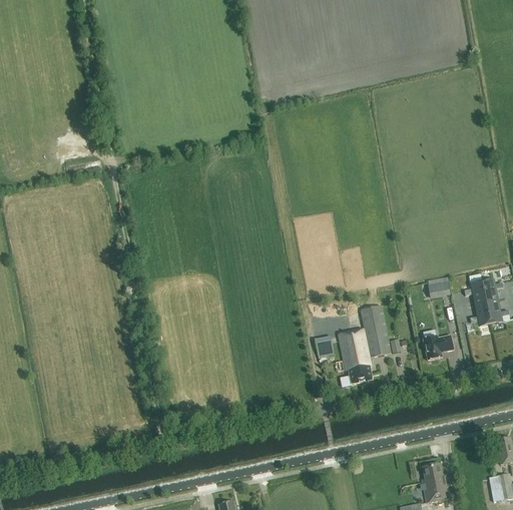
[(494,279),(482,281),(486,302),(498,299),(496,288),(503,287),(502,282),(495,283),(494,279)]
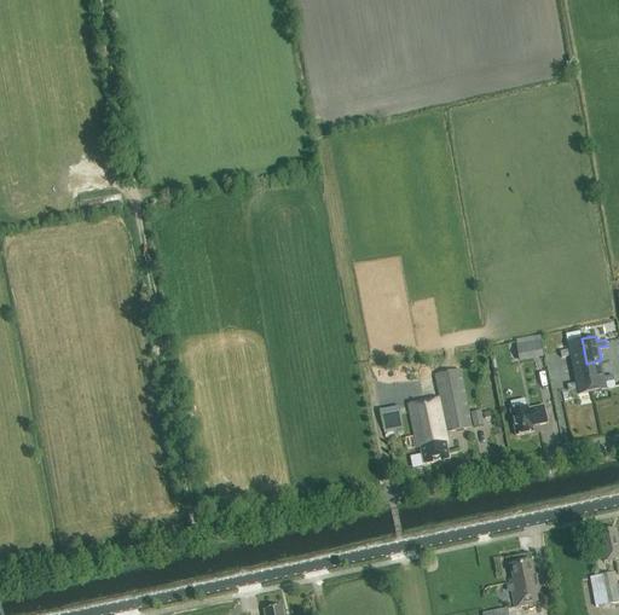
[(526,341),(528,355),(543,353),(541,338),(526,341)]
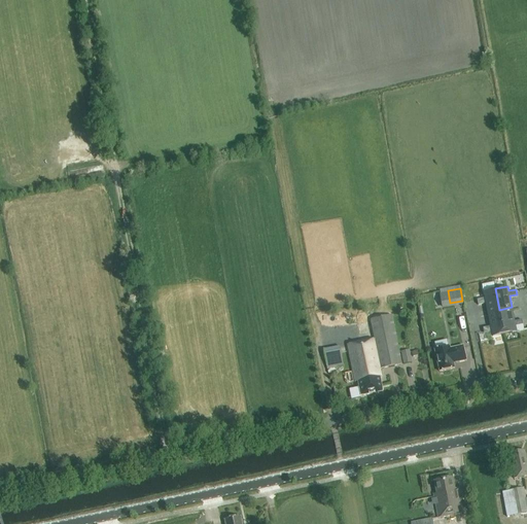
[(484,295),(477,298),(478,303),(485,301),(488,312),(499,310),(495,288),(483,291),(484,295)]
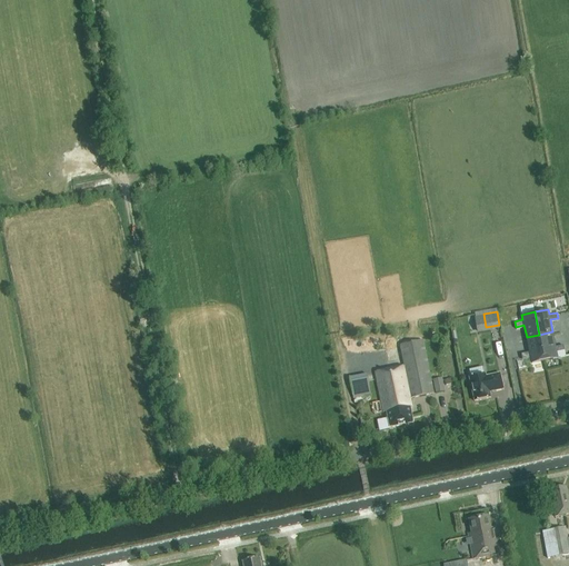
[(552,331),(539,335),(545,358),(557,355),(556,350),(565,348),(563,343),(555,345),(552,331)]
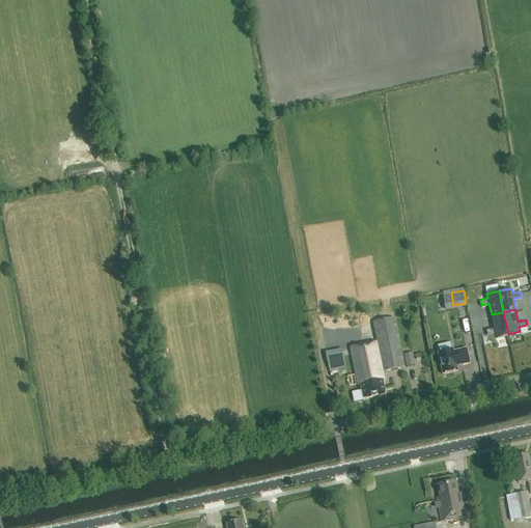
[(494,327),(486,328),(487,333),(495,331),(496,336),(508,334),(503,312),(492,314),(494,327)]
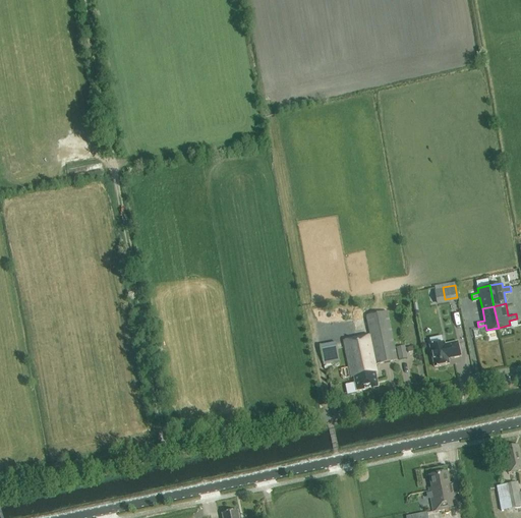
[(377,362),(397,358),(387,309),(366,313),(369,333),(344,338),(351,375),(354,375),(357,389),(378,385),(374,369),(378,369),(377,362)]
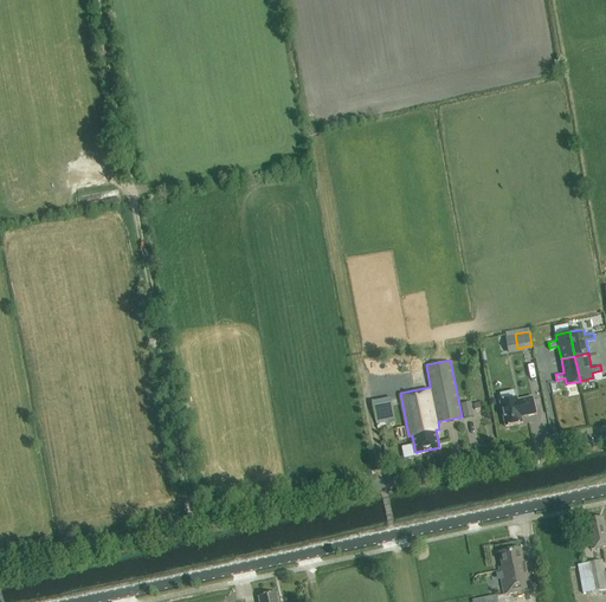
[(392,394),(373,397),(378,420),(397,416),(392,394)]
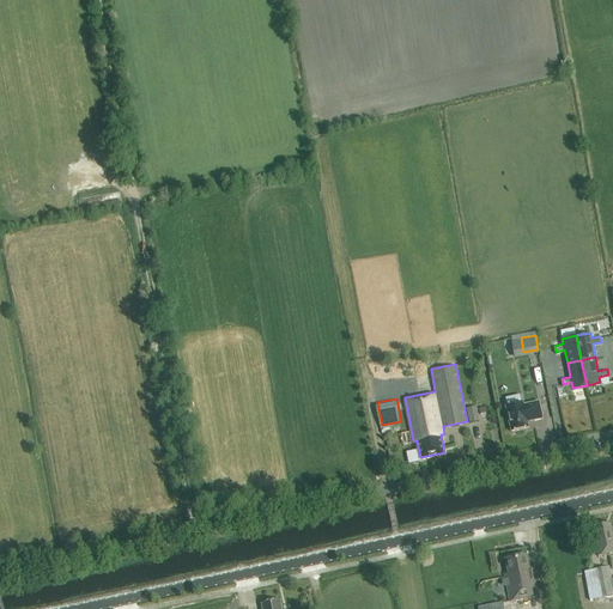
[(530,419),(542,415),(539,399),(523,402),(522,400),(505,403),(511,428),(528,425),(527,419),(530,418),(530,419)]
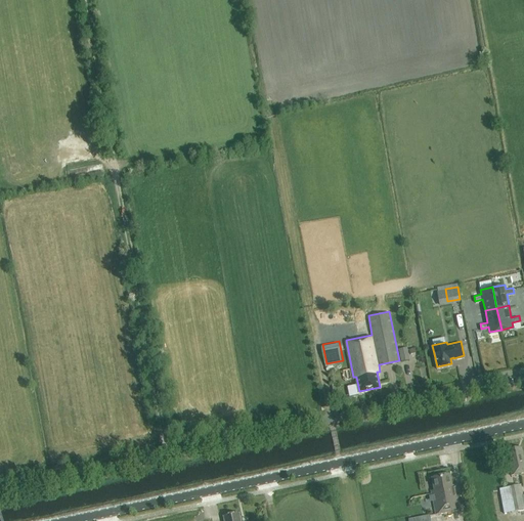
[(407,345),(398,347),(401,359),(409,357),(407,345)]
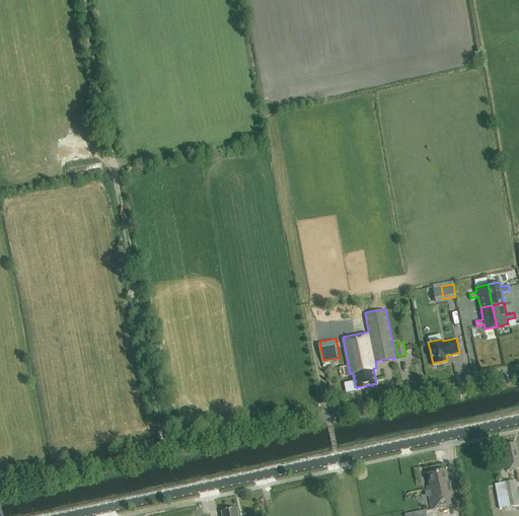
[(506,468),(518,465),(518,453),(518,452),(517,453),(515,441),(504,444),(506,455),(503,455),(506,468)]
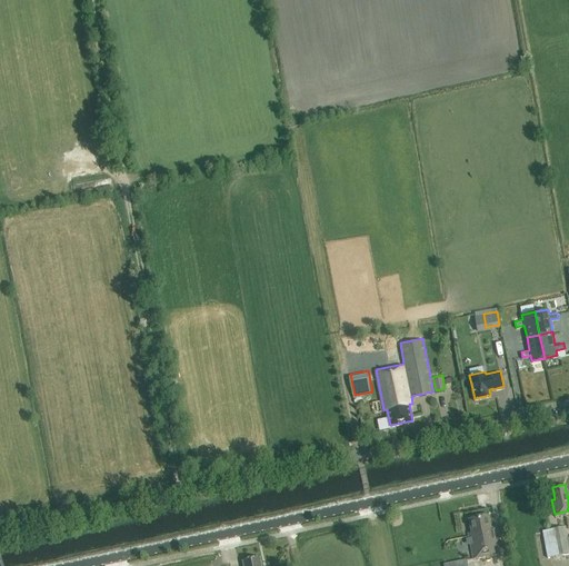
[(473,557),(499,552),(495,525),(491,526),(489,514),(469,517),(471,529),(468,530),(473,557)]
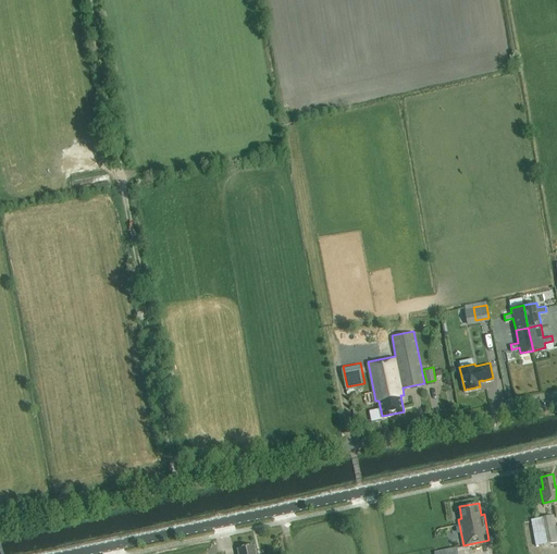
[(535,544),(544,542),(556,540),(556,524),(555,525),(553,513),(531,517),(535,544)]
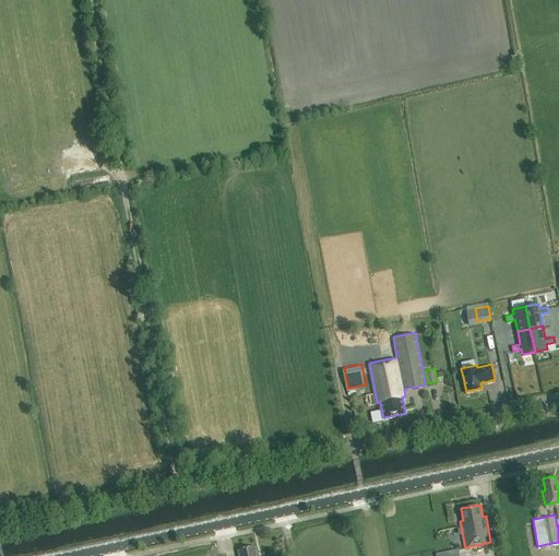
[(257,555),(254,545),(238,549),(239,555),(257,555)]
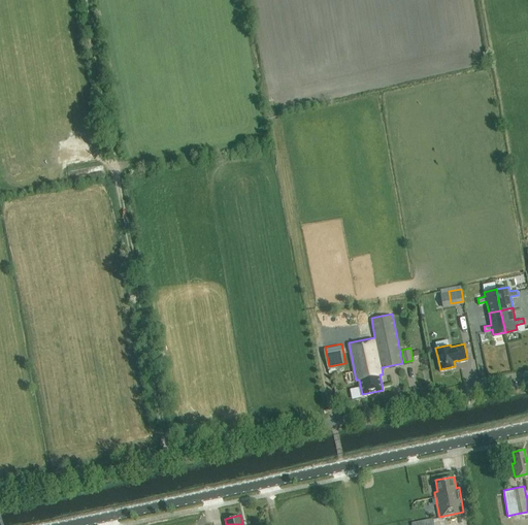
All buildings are outlined.
